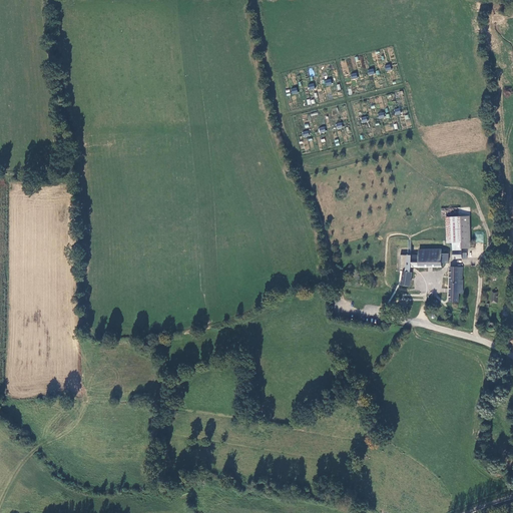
[(460,216),(446,217),(447,242),(452,242),(461,241),(460,216)]
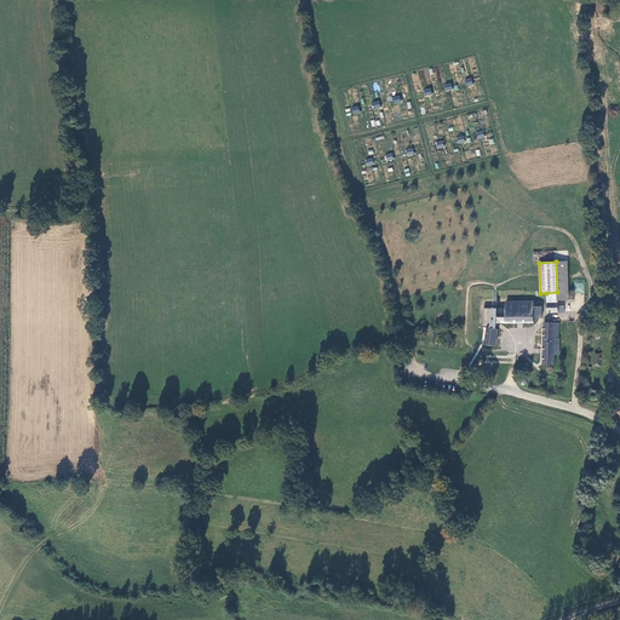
[(555,303),(549,303),(547,311),(558,313),(558,304),(558,302),(569,300),(568,262),(556,262),(557,292),(557,298),(555,298),(555,303)]
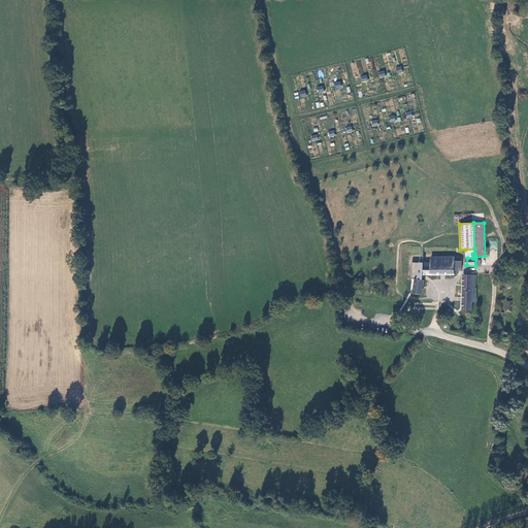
[(474,254),(474,249),(465,250),(467,258),(472,258),(472,254),(474,254)]
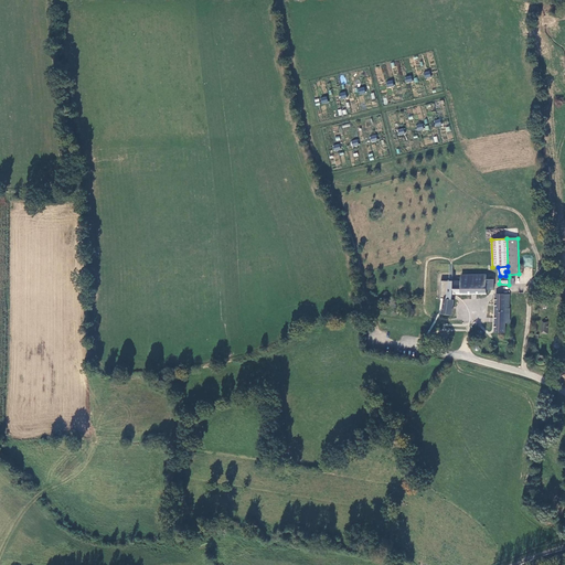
[(454,294),(486,295),(487,290),(487,277),(487,275),(461,275),(460,280),(460,283),(451,283),(451,294),(454,294)]
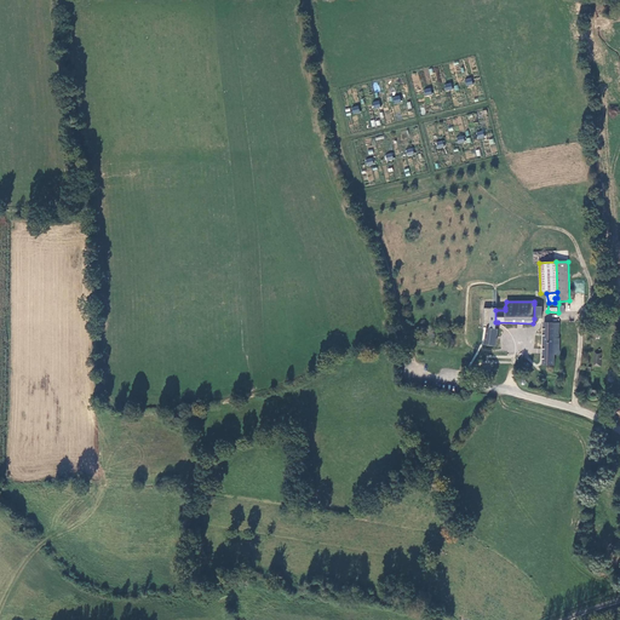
[(505,310),(505,308),(482,308),(482,326),(487,327),(487,326),(495,327),(498,322),(495,322),(495,310),(505,310)]
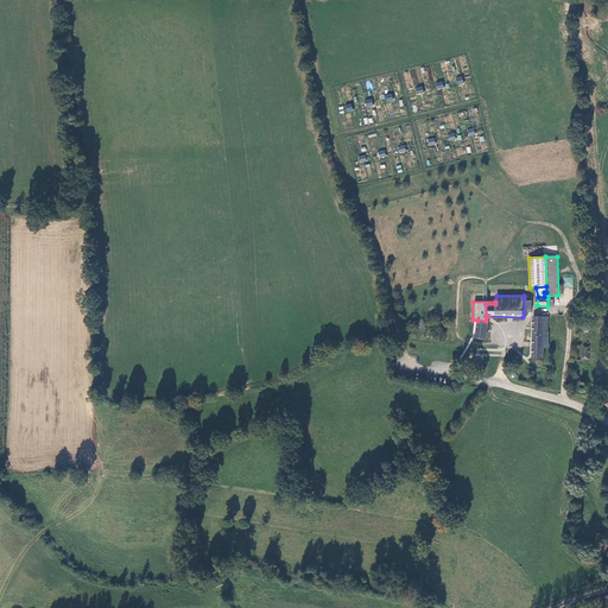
[(544,359),(545,347),(549,347),(549,331),(545,331),(545,323),(549,323),(549,317),(532,316),(532,358),(544,359)]
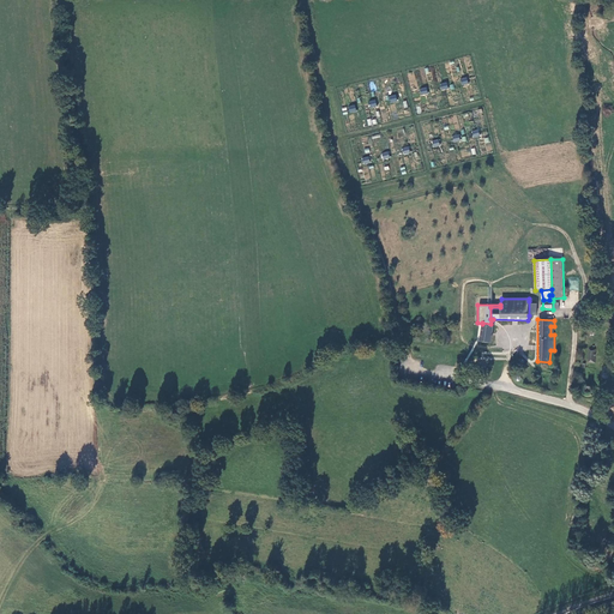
[(479,339),(489,343),(493,325),(491,324),(482,323),(482,324),(479,339)]
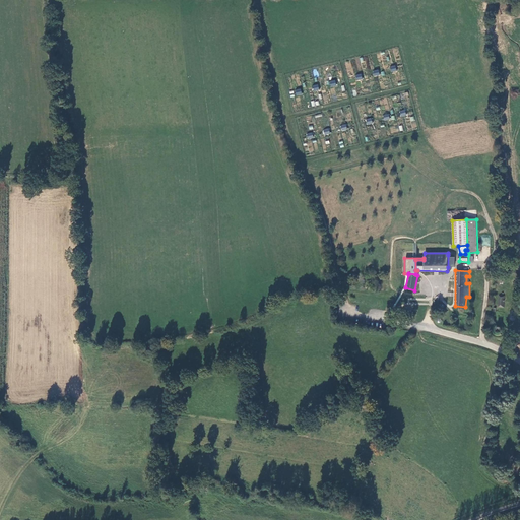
All buildings are outlined.
